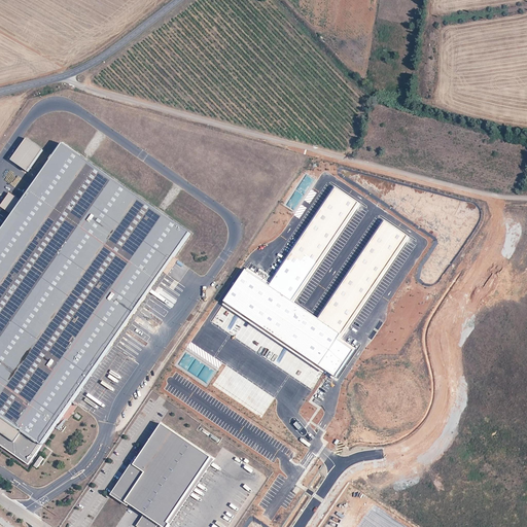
[(301,0),(300,11),(310,13),(312,0),(301,0)]
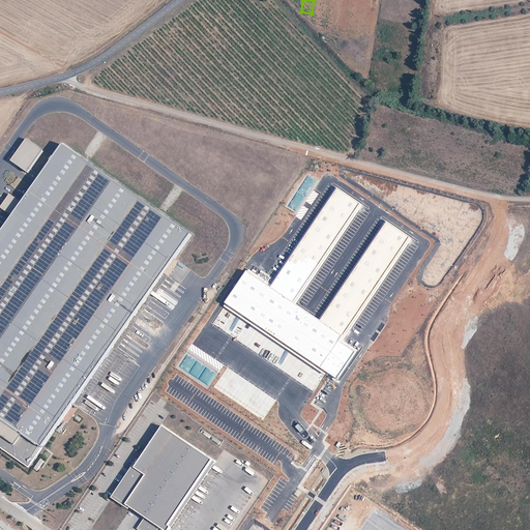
[(28,173),(42,150),(26,139),(10,162),(28,173)]
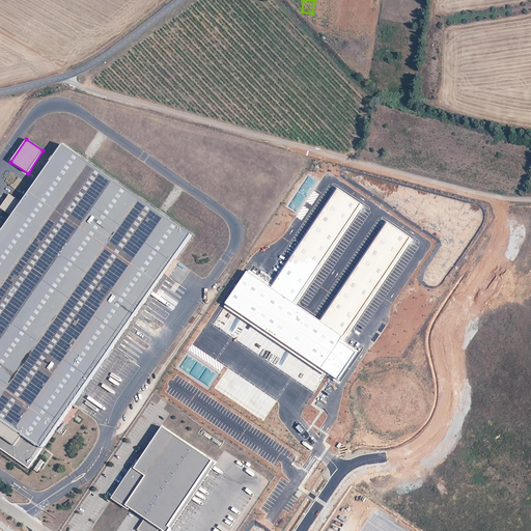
[(192,236),(63,146),(23,204),(14,218),(0,236),(0,441),(32,464),(43,449),(109,354),(192,236)]
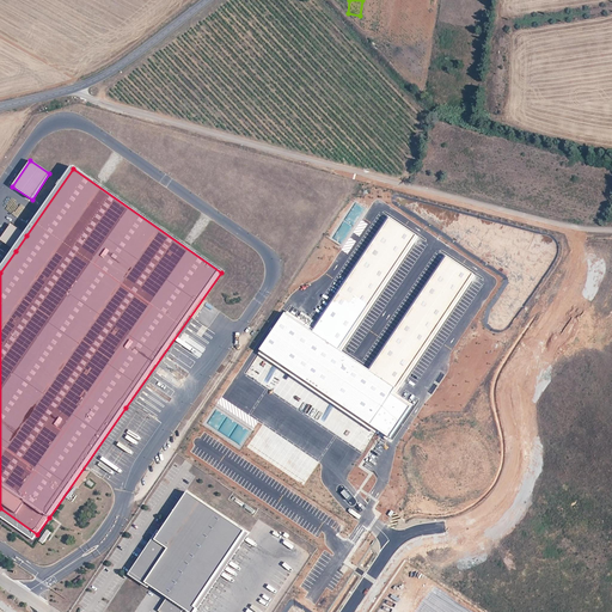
[(312,331),(285,312),(259,349),(261,350),(378,429),(389,438),(410,407),(391,393),(472,274),(447,256),(369,369),(337,348),(415,234),(390,216),(312,331)]
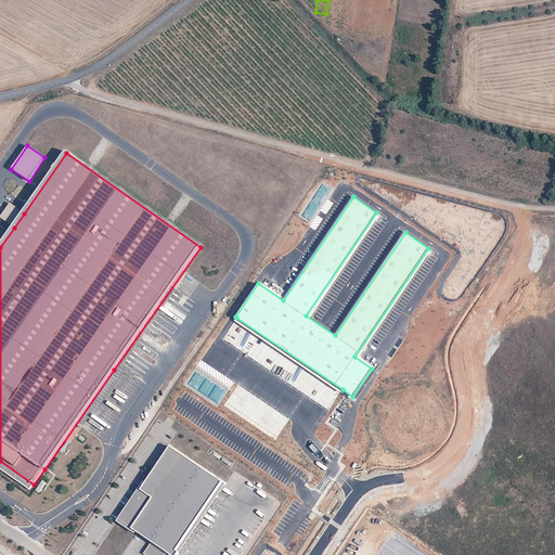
[(14,228),(24,214),(10,205),(0,219),(14,228)]
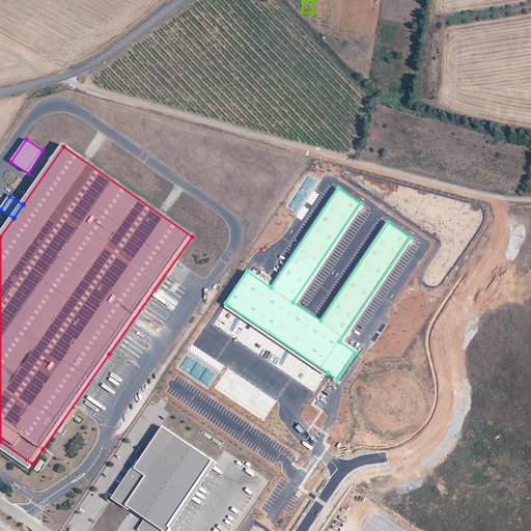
[(328,372),(226,304),(224,307),(326,375),(328,372)]
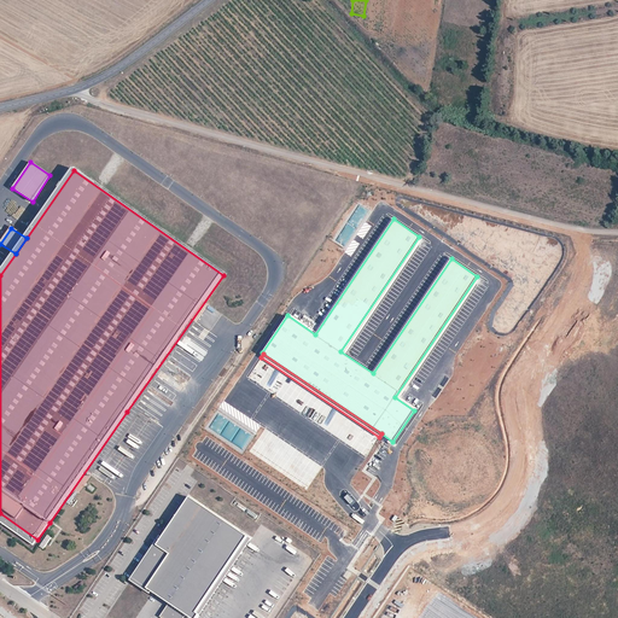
[(158,536),(129,579),(149,594),(150,590),(168,604),(176,610),(187,617),(196,617),(250,538),(187,496),(159,537),(158,536)]
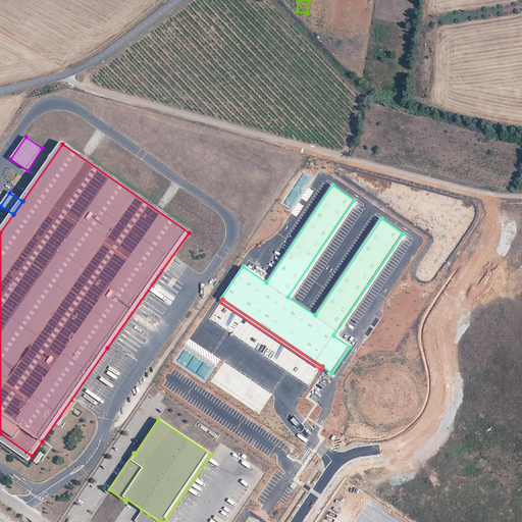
[(32,456),(0,433),(0,436),(30,458),(32,456)]
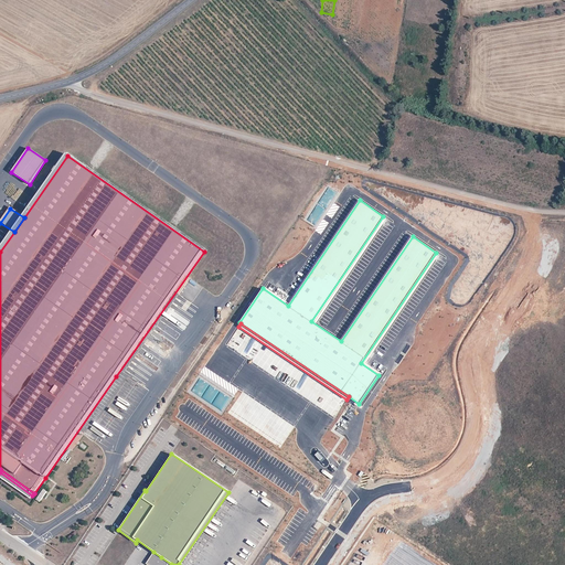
[(40,503),(46,492),(43,490),(36,501),(40,503)]
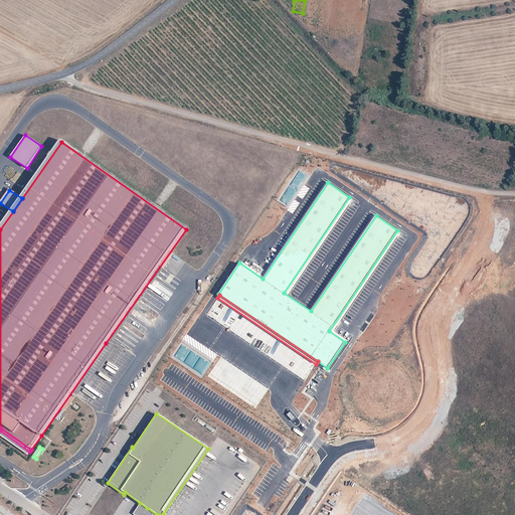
[(132,514),(151,514),(153,513),(147,508),(140,503),(132,514)]
